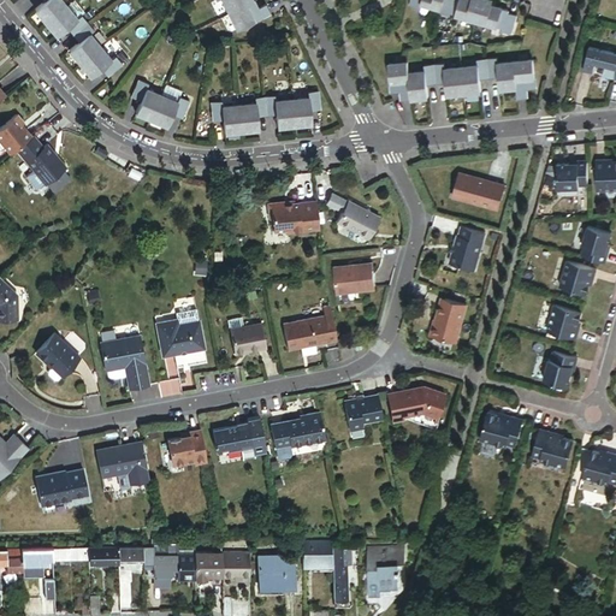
[(43,0),(45,3),(35,11),(46,24),(66,7),(60,0),(43,0)]
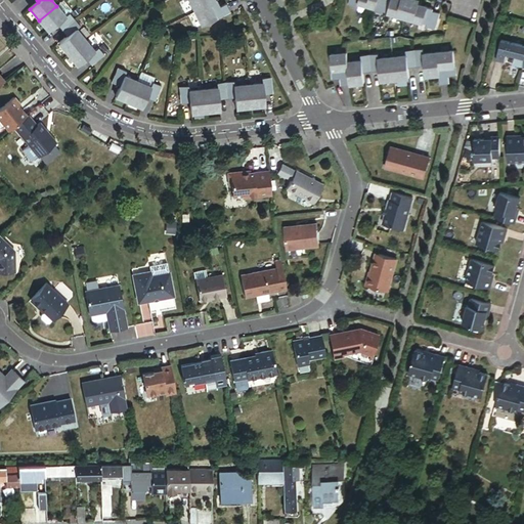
[(182,0),(183,1),(186,0),(188,0),(194,12),(215,2),(213,0),(182,0)]
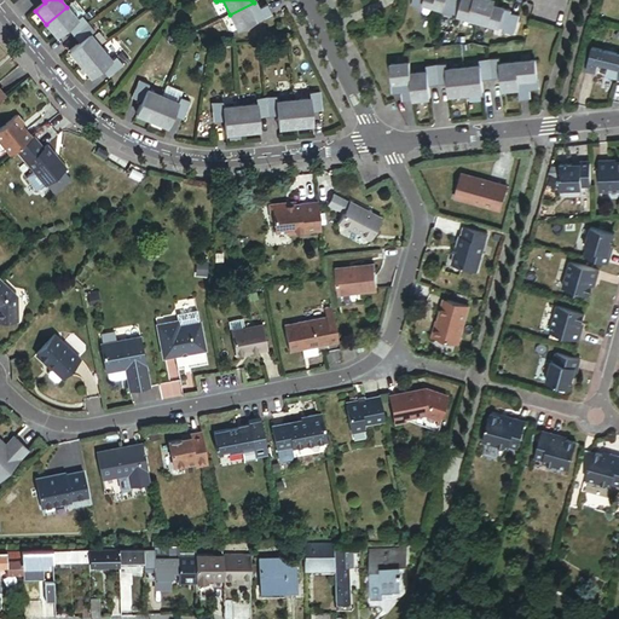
[(414,0),(412,6),(423,9),(424,5),(444,10),(446,0),(414,0)]
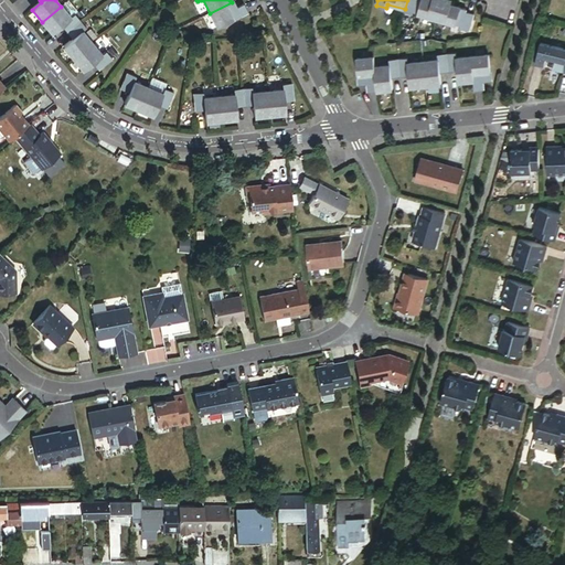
[(407,0),(405,9),(403,13),(412,16),(413,12),(418,14),(437,20),(443,0),(407,0)]
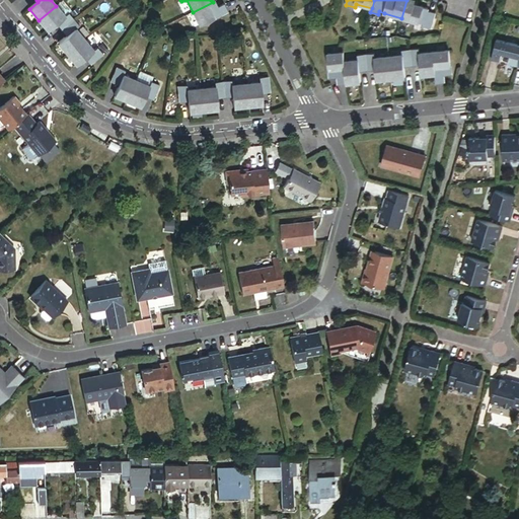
[(417,1),(412,0),(406,0),(401,18),(420,23),(424,24),(424,27),(432,29),(436,14),(429,12),(429,10),(424,8),(415,5),(417,1)]
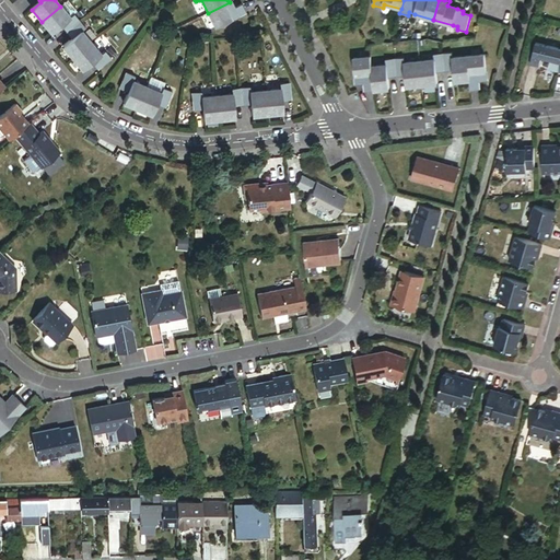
[(230,2),(208,13),(216,27),(246,12),(242,4),(235,8),(230,2)]
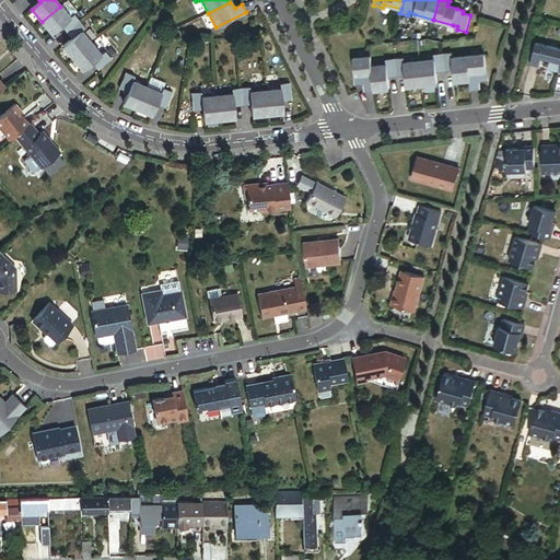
[(60,7),(42,22),(51,34),(61,26),(67,32),(80,21),(74,14),(70,18),(60,7)]
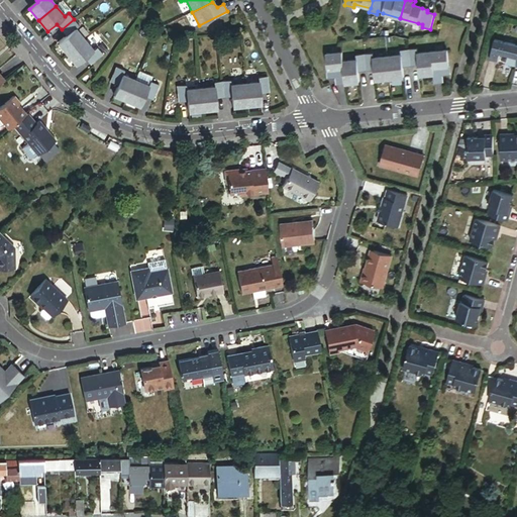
[(74,19),(62,29),(67,35),(58,43),(68,55),(84,40),(75,29),(79,26),(74,19)]
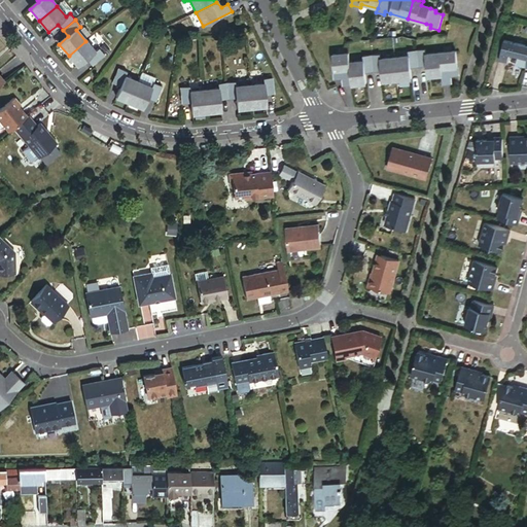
[(169,30),(162,27),(159,34),(166,37),(169,30)]
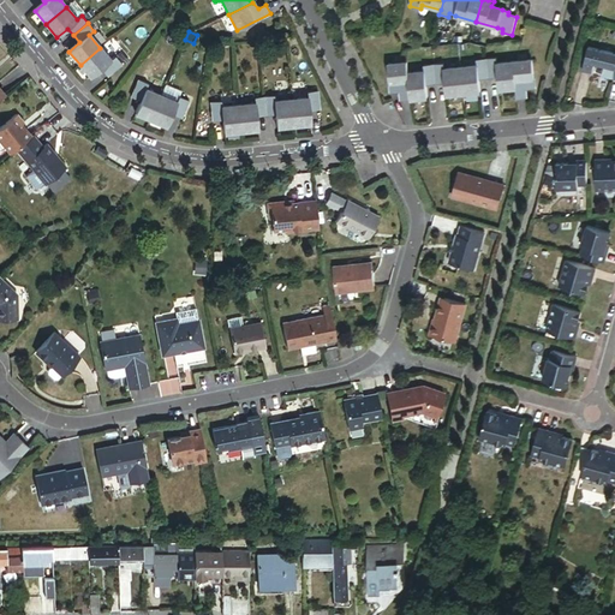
[(100,48),(81,65),(91,78),(101,70),(107,77),(121,65),(115,57),(111,60),(100,48)]
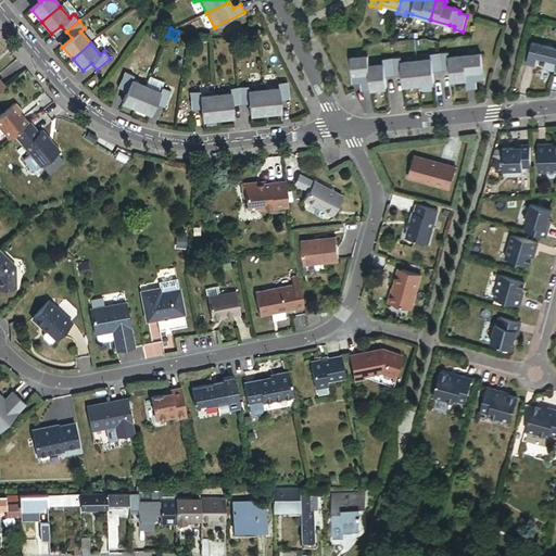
[(548,61),(555,62),(555,49),(534,43),(529,65),(536,67),(539,58),(541,59),(540,63),(547,65),(548,61)]
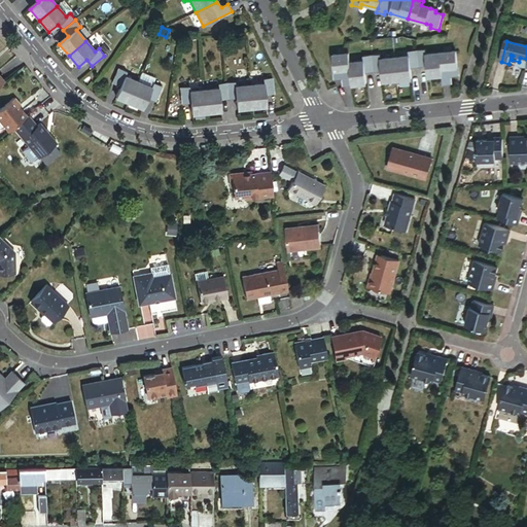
[(425,50),(418,51),(419,67),(427,66),(428,77),(443,76),(441,54),(426,56),(425,50)]
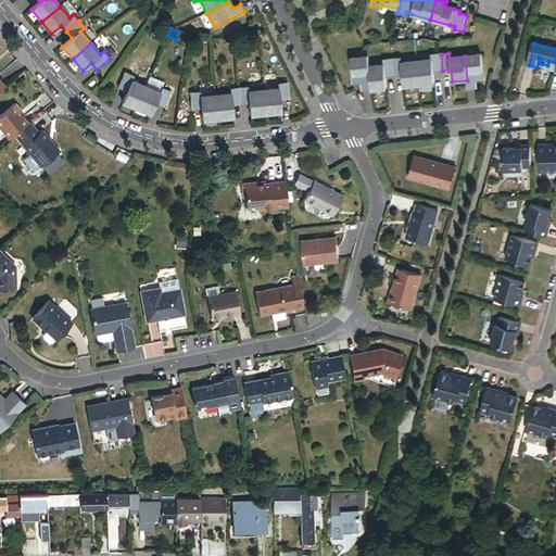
[(417,62),(419,85),(436,84),(433,72),(442,71),(441,54),(432,54),(432,60),(417,62)]
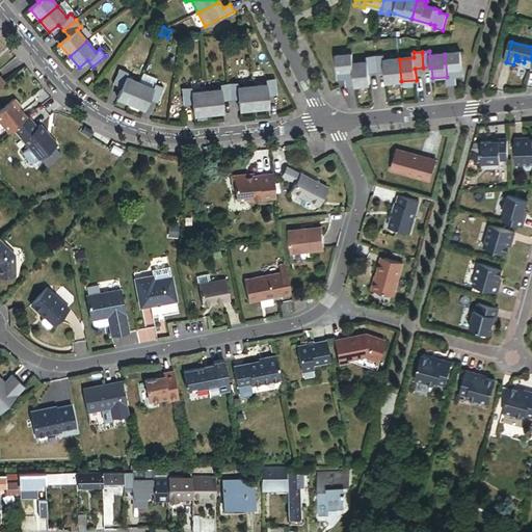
[(460,53),(445,54),(447,77),(448,86),(456,85),(455,78),(463,77),(460,53)]
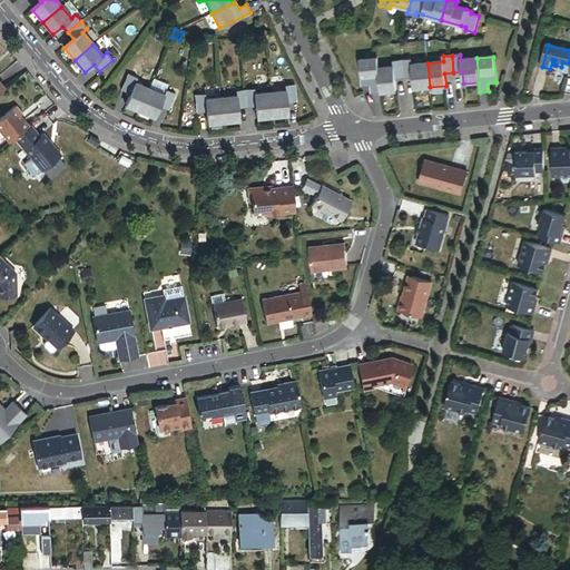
[(377,58),(360,60),(363,87),(371,86),(372,94),(381,92),(379,68),(377,58)]
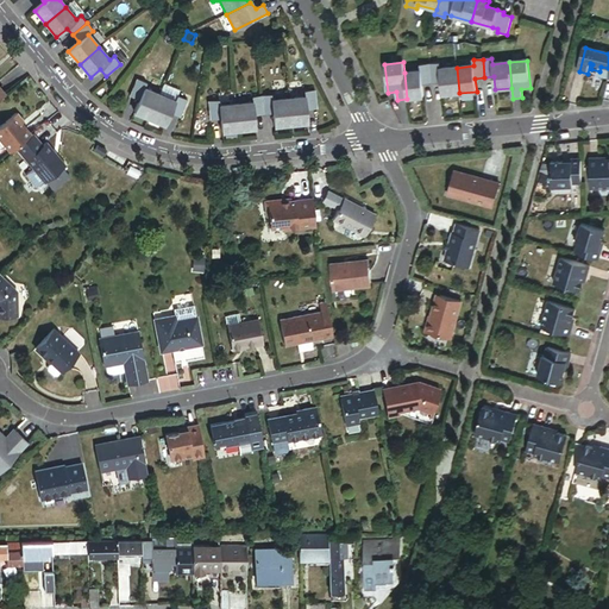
[(439,63),(429,64),(432,83),(441,82),(443,95),(459,93),(457,68),(440,69),(439,63)]
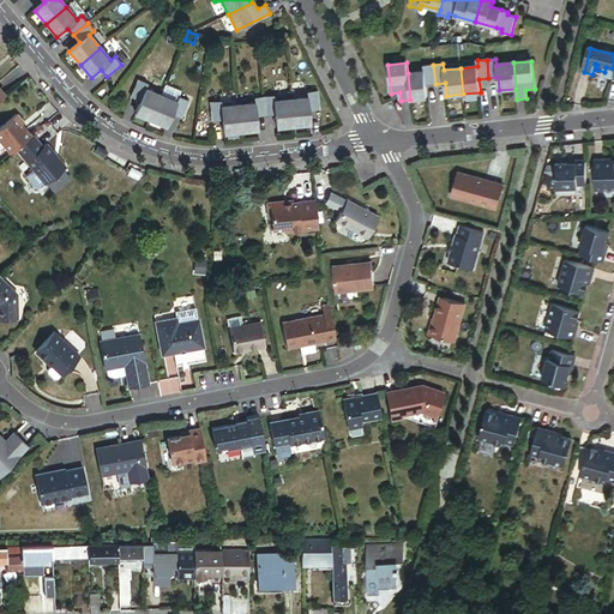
[(425,71),(408,73),(410,100),(427,98),(426,85),(435,84),(433,65),(425,66),(425,71)]
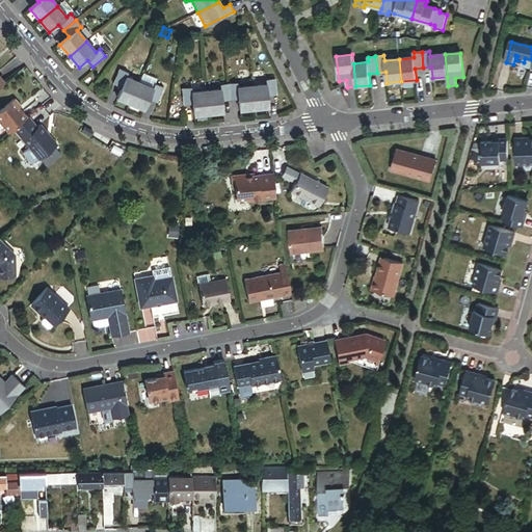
[(120,70),(113,84),(122,88),(117,99),(131,104),(139,83),(126,78),(128,73),(120,70)]
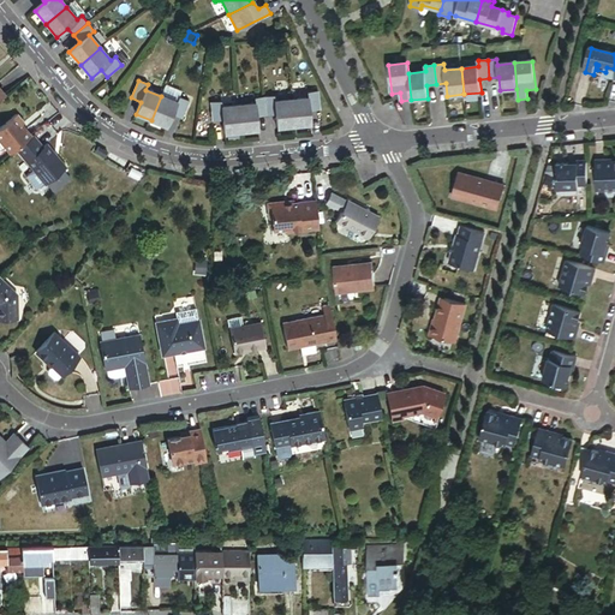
[(309,99),(292,101),(294,126),(311,125),(310,112),(320,111),(317,91),(308,93),(309,99)]
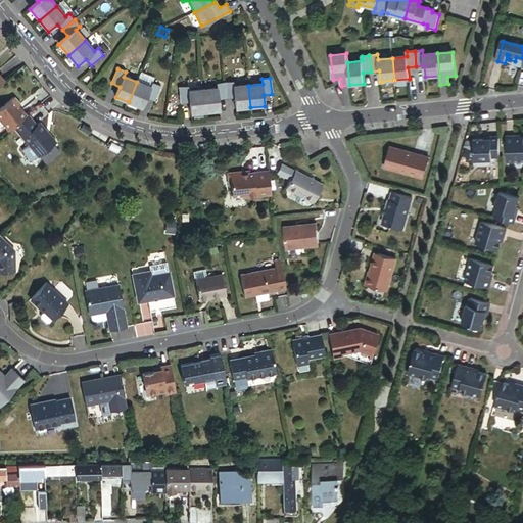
[(137,82),(129,102),(142,108),(147,98),(154,101),(160,86),(152,83),(150,88),(137,82)]
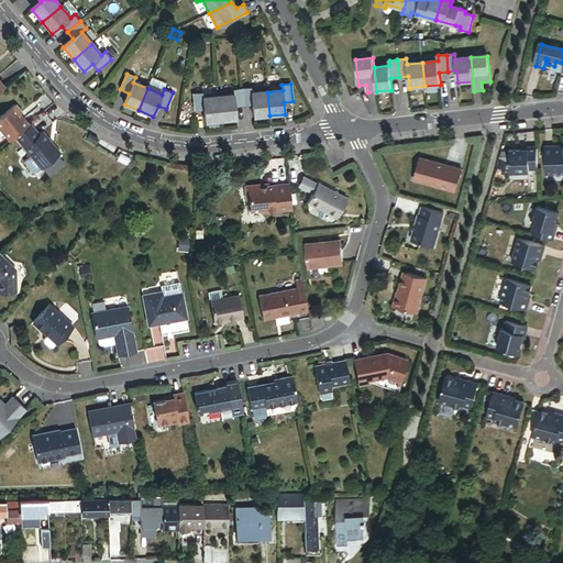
[(251,88),(242,89),(244,106),(252,106),(253,118),(269,116),(267,92),(251,94),(251,88)]
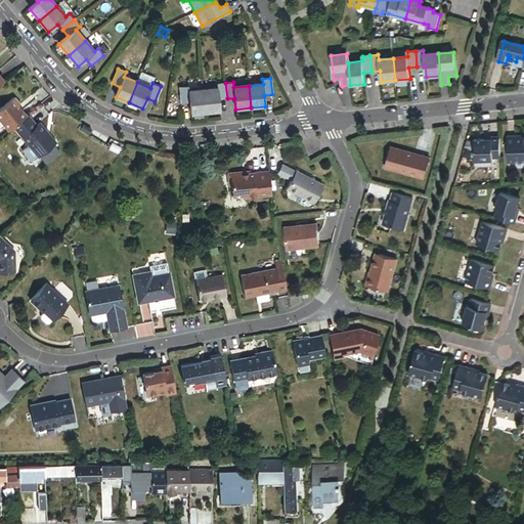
[(218,89),(204,90),(206,113),(220,111),(219,99),(227,98),(225,83),(217,84),(218,89)]
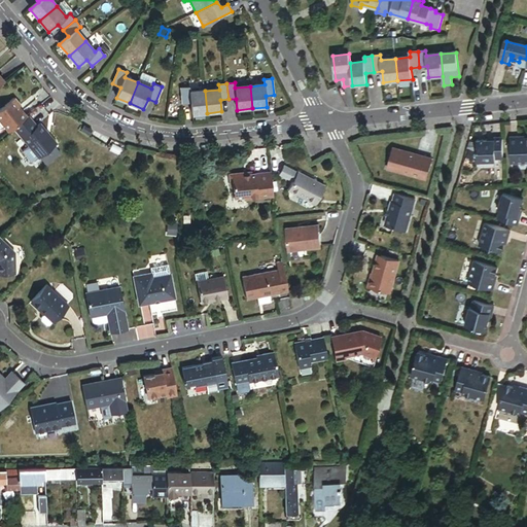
[(189,88),(181,88),(182,104),(190,103),(192,114),(207,113),(205,91),(189,93),(189,88)]
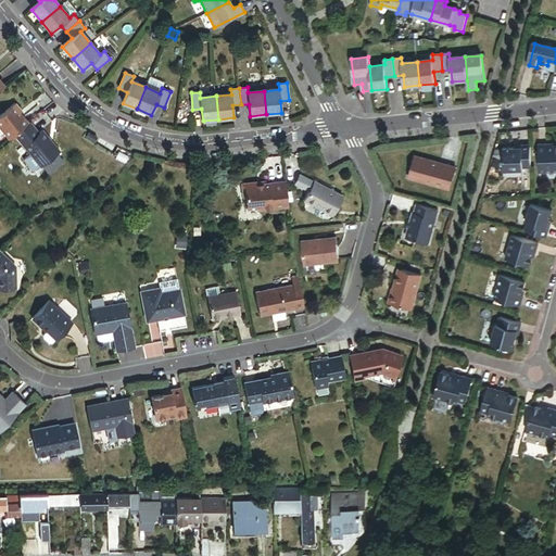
[(14,137),(28,126),(20,115),(22,113),(15,104),(0,117),(0,128),(10,141),(14,137)]
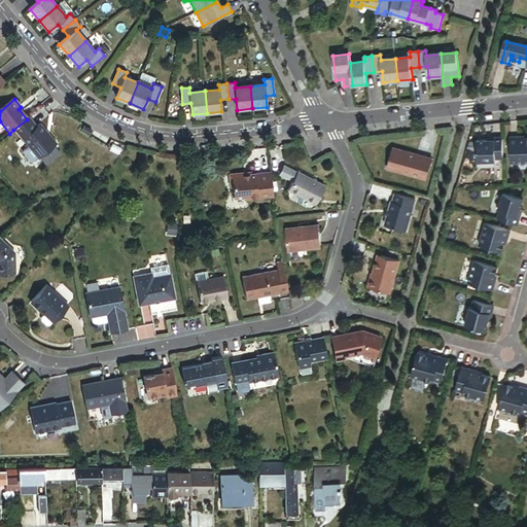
[(38,128),(29,117),(27,119),(13,130),(40,160),(58,145),(41,126),(38,128)]
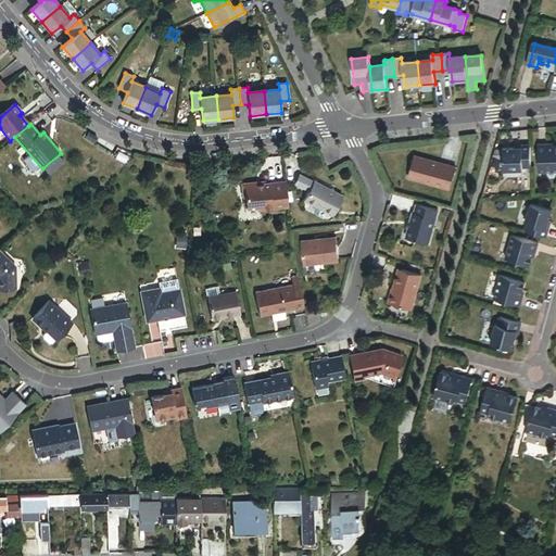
[(99,140),(90,136),(87,140),(96,144),(99,140)]
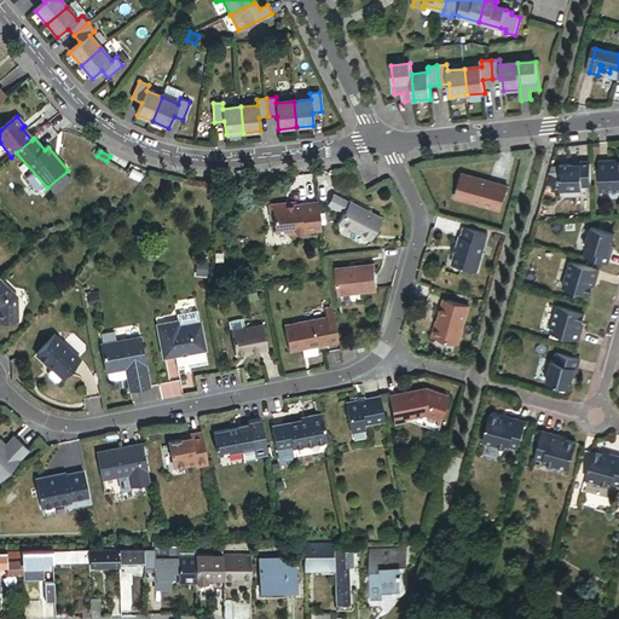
[(618,163),(618,165),(611,165),(611,161),(600,162),(601,192),(618,191),(618,163)]
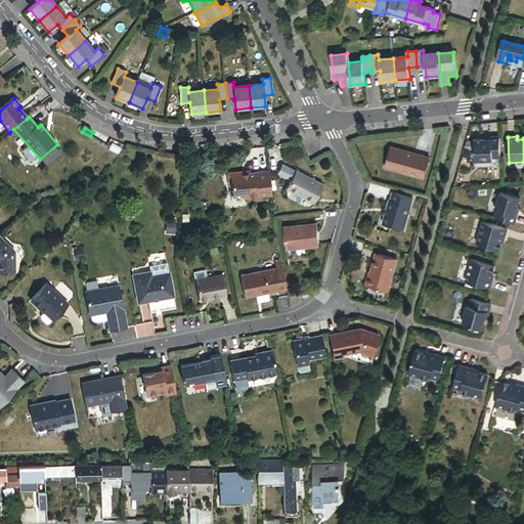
[(501,159),(501,137),(493,137),(493,140),(487,140),(476,140),(476,162),(494,161),(493,159),(501,159)]
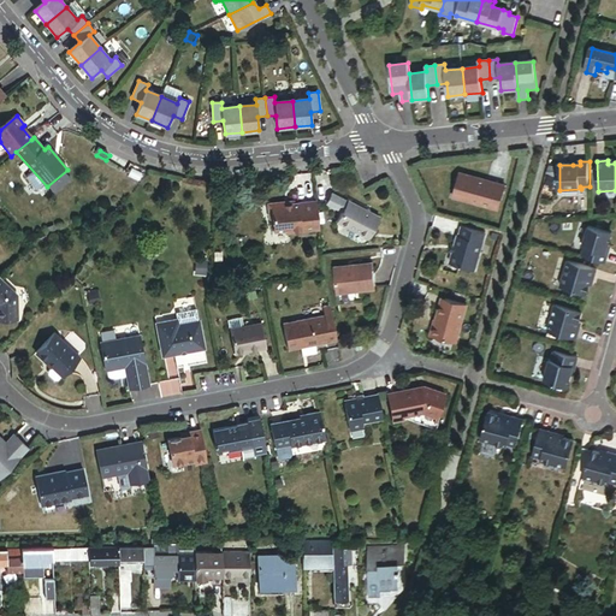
[(505,187),(460,173),(452,199),(498,212),(505,187)]
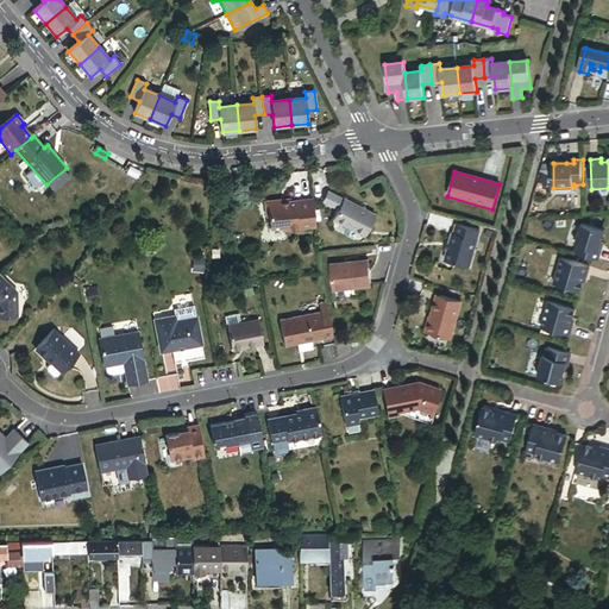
[(377,214),(330,193),(325,202),(338,209),(333,221),(366,237),(377,214)]
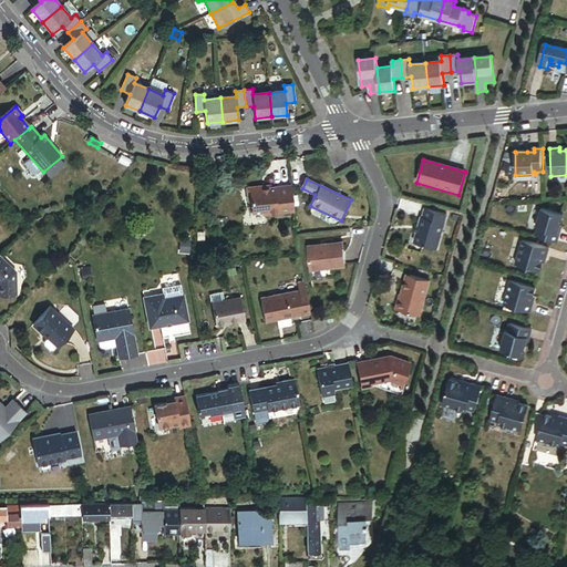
[(296,213),(292,186),(263,189),(259,187),(247,189),(248,203),(251,205),(253,215),(264,214),(264,216),(296,213)]
